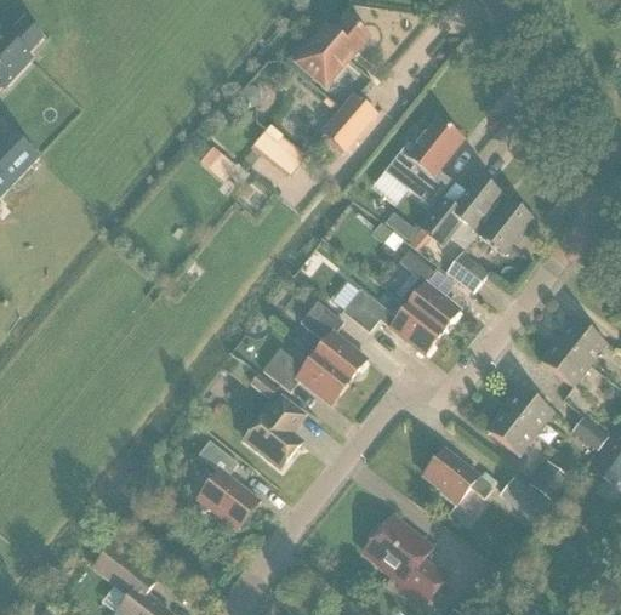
[(371,34),(348,13),(335,29),(325,22),(292,60),(325,89),(371,34)]
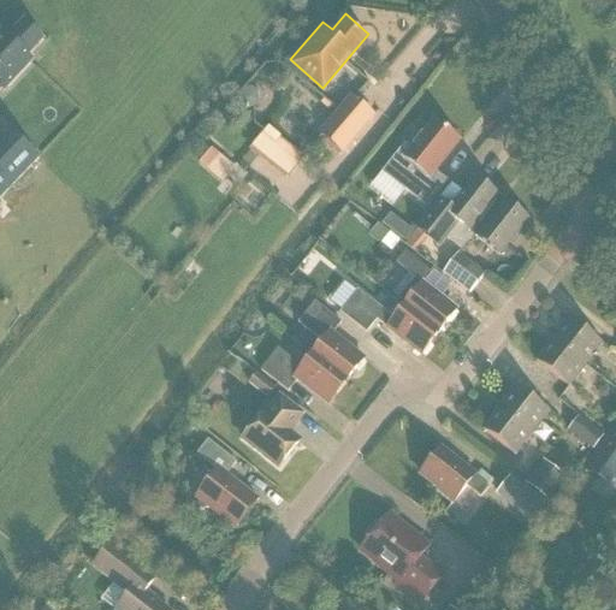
[(0,25),(0,83),(3,87),(33,55),(28,51),(42,34),(23,16),(7,31),(0,25)]
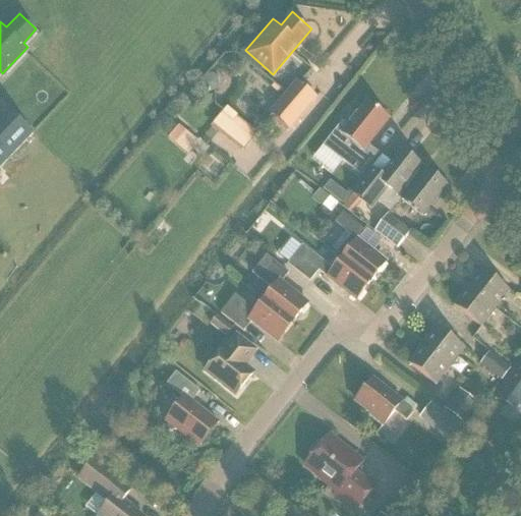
[(290,126),(317,95),(296,76),(269,109),(290,126)]
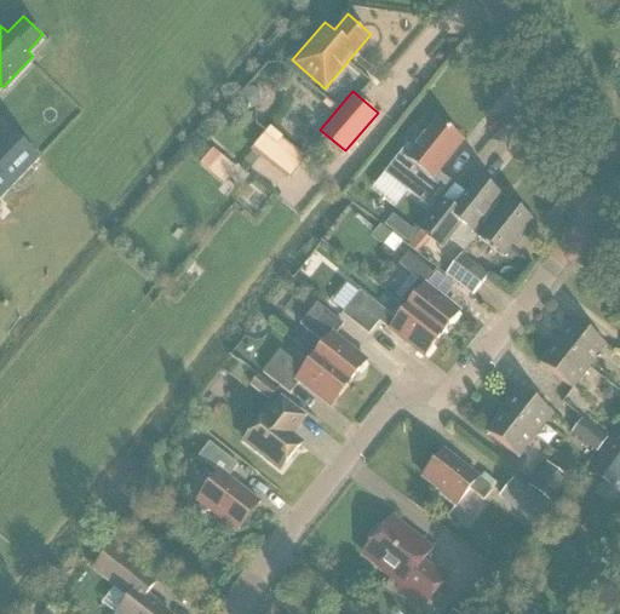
[(437,166),(461,137),(436,116),(414,145),(407,139),(385,168),(429,204),(451,177),(437,166)]
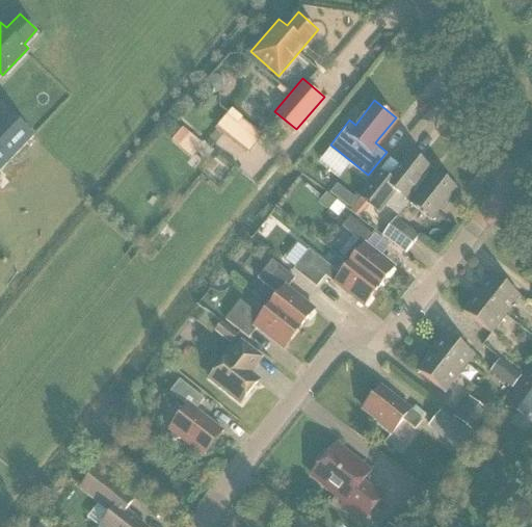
[(0,166),(33,133),(6,107),(0,113),(0,166)]
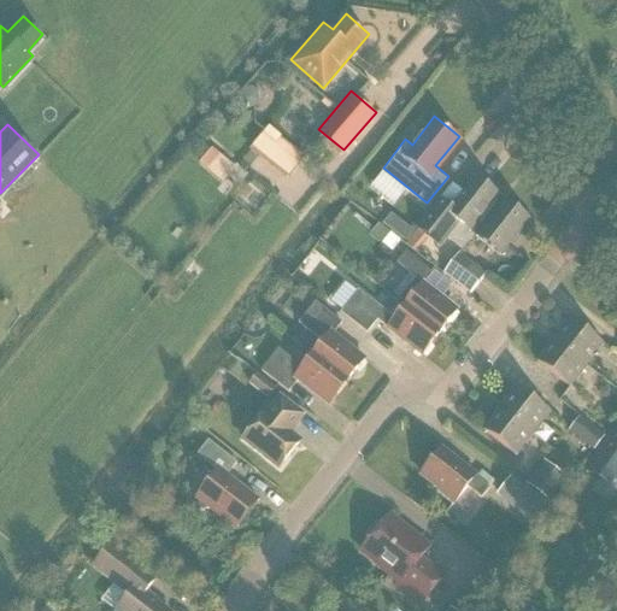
[(287,175),(300,158),(263,129),(250,146),(287,175)]
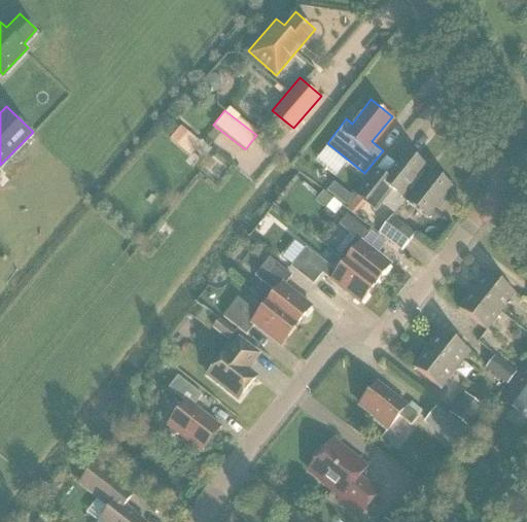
[(181,120),(169,135),(188,152),(201,139),(181,120)]
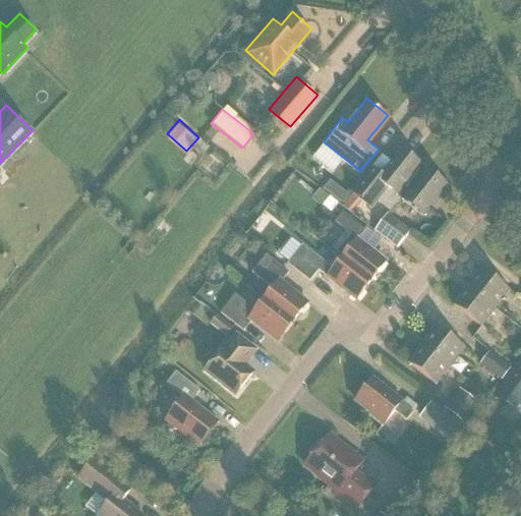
[(397,191),(420,161),(401,147),(382,172),(371,164),(352,189),(370,205),(380,193),(392,204),(400,194),(397,191)]
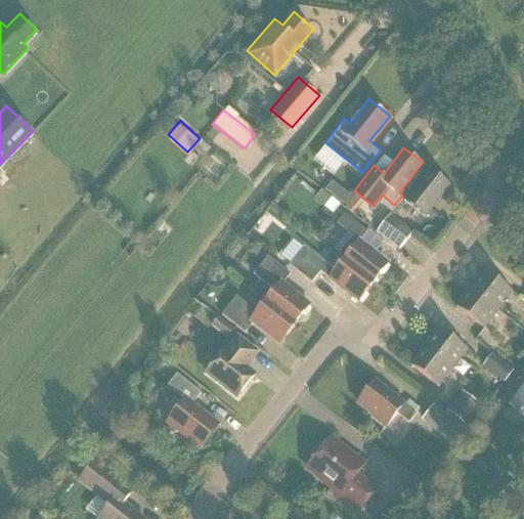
[(425,213),(448,182),(429,167),(405,198),(425,213)]
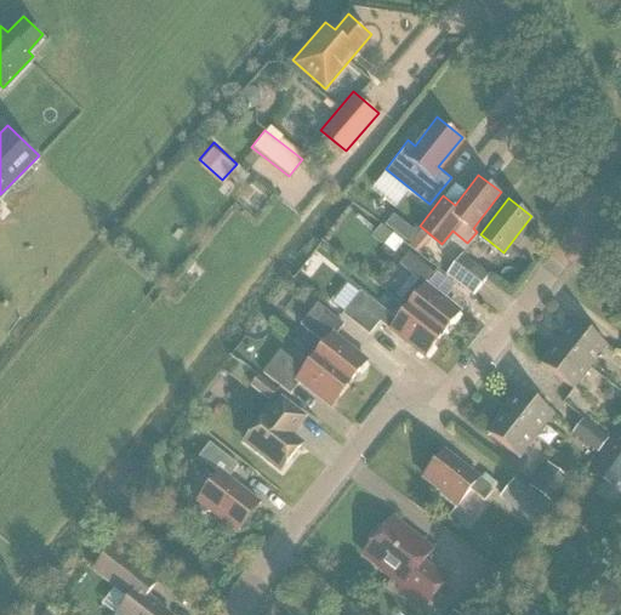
[(394,209),(386,220),(398,229),(397,232),(408,241),(419,228),(394,209)]
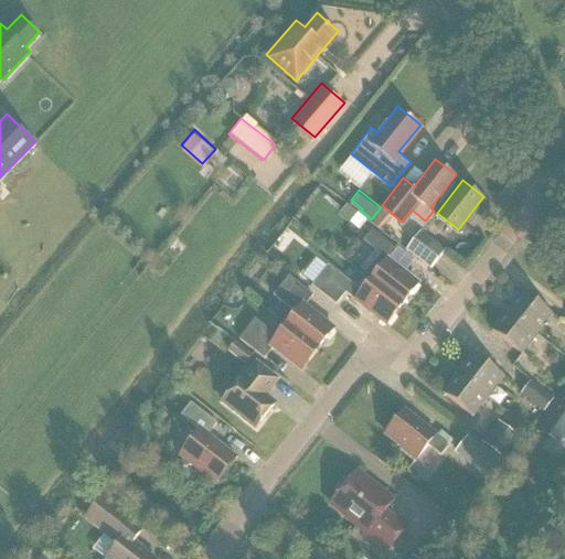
[(371,276),(402,300),(418,280),(387,256),(396,246),(371,226),(363,237),(380,250),(373,259),(380,265),(371,276)]
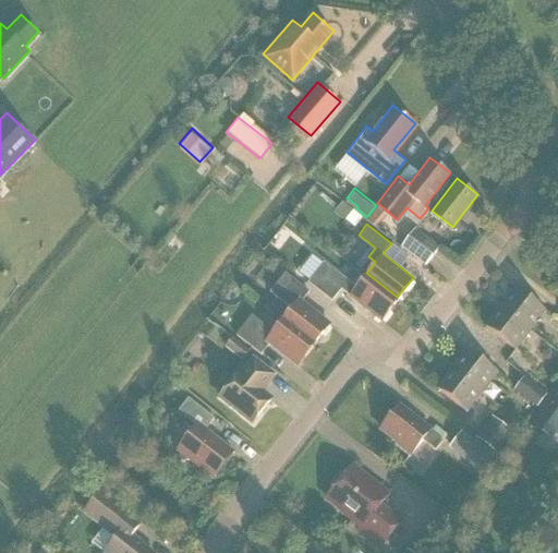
[(426,260),(440,243),(415,224),(408,235),(402,241),(426,260)]
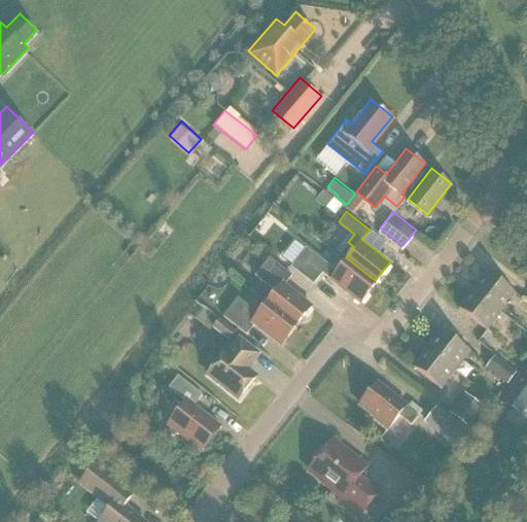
[(375,280),(346,257),(337,269),(306,244),(290,264),(314,281),(322,270),(360,300),(375,280)]
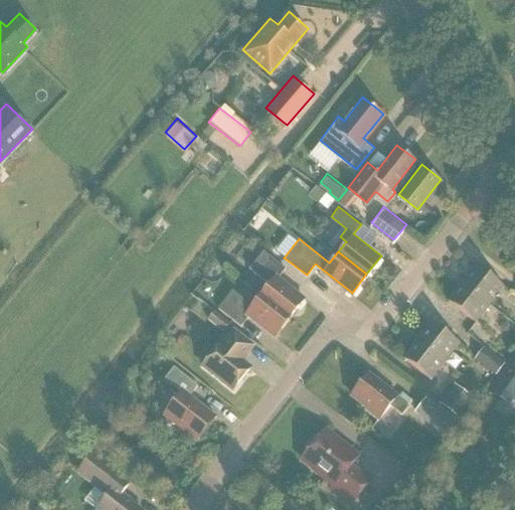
[(261,293),(289,316),(304,297),(278,276),(285,266),(263,248),(249,266),(270,282),(261,293)]
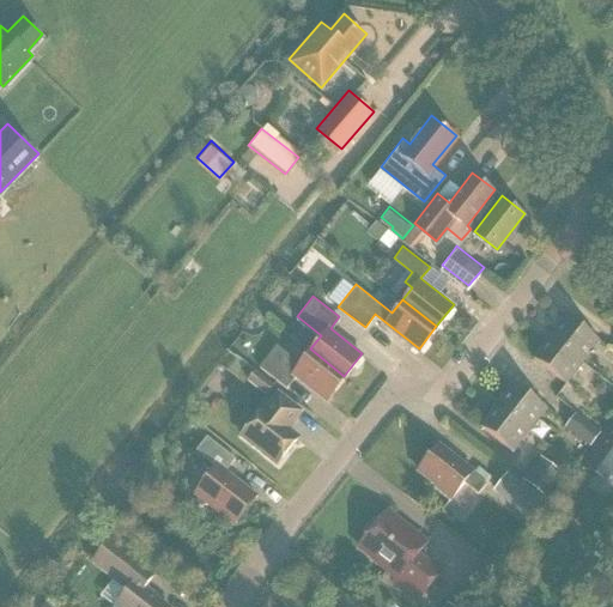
[(550,333),(582,358),(599,337),(566,311),(550,333)]
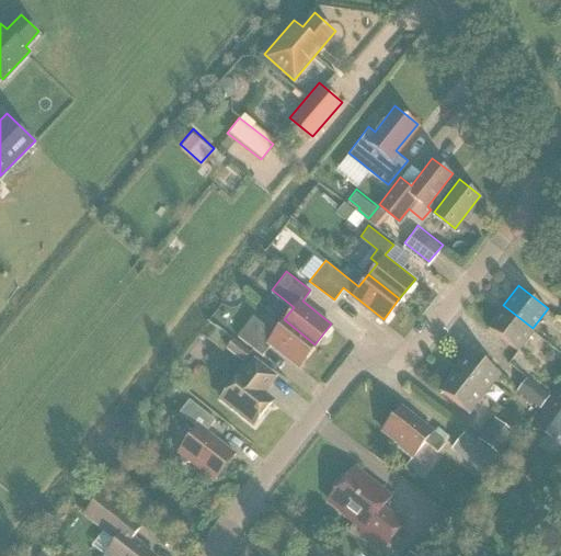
[(517,348),(533,328),(503,305),(488,325),(517,348)]
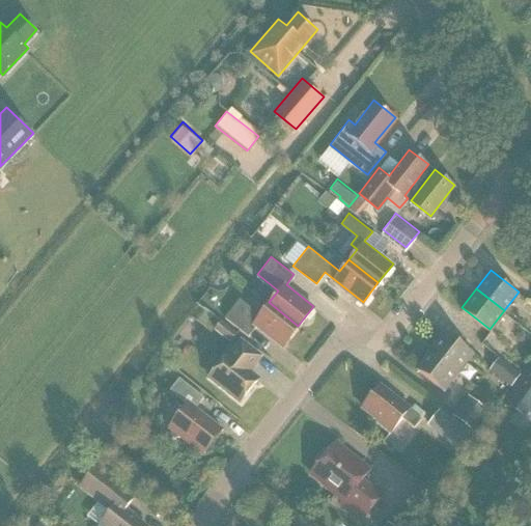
[(298,326),(269,302),(260,313),(240,297),(224,315),(248,334),(256,324),(283,344),(298,326)]
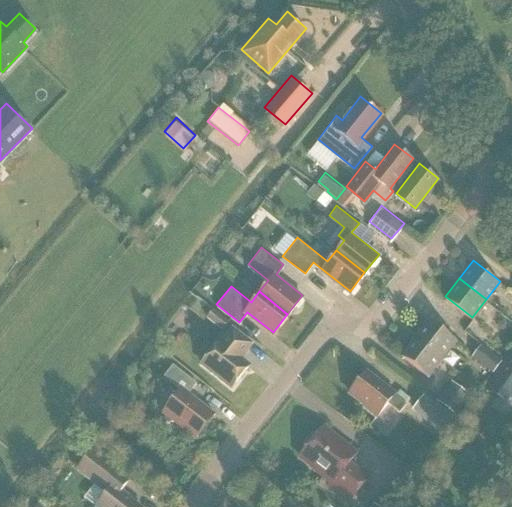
[(222,327),(228,319),(212,306),(206,315),(222,327)]
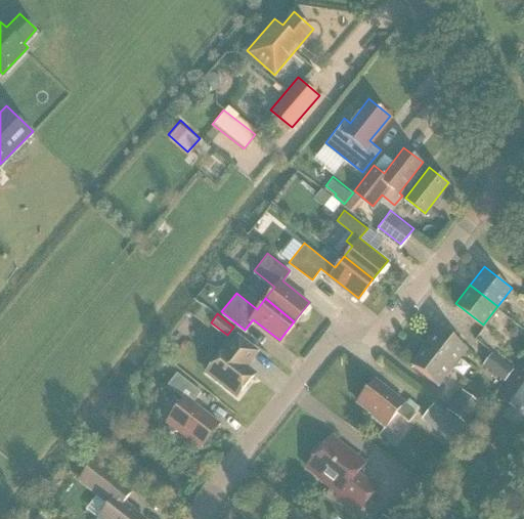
[(424,343),(452,364),(467,346),(439,325),(424,343)]
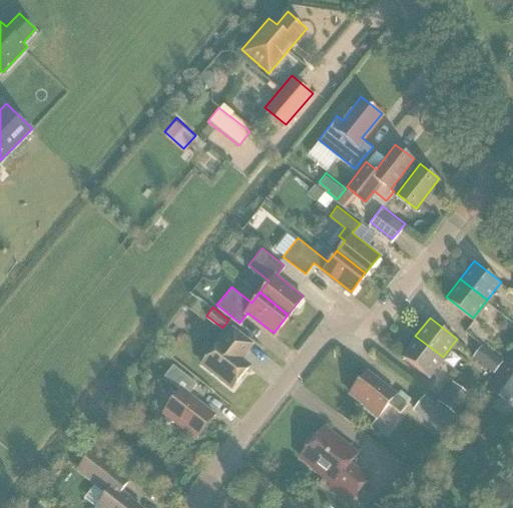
[(199,363),(231,388),(251,363),(242,356),(254,342),(232,325),(220,340),(219,338),(199,363)]
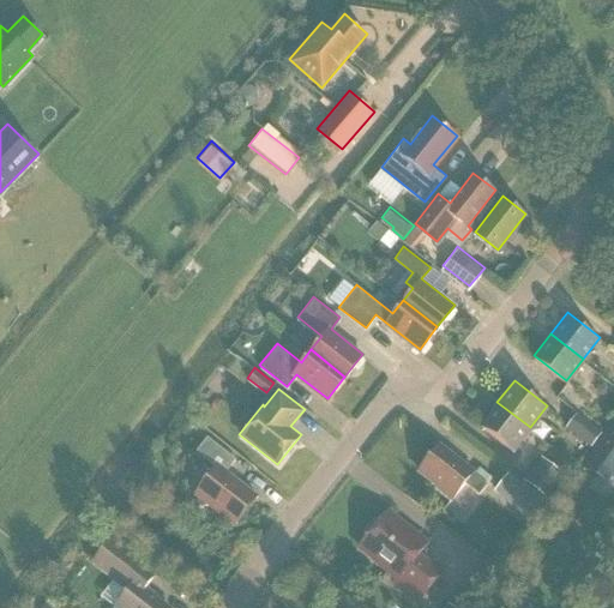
[(513,449),(530,427),(497,402),(480,422),(513,449)]
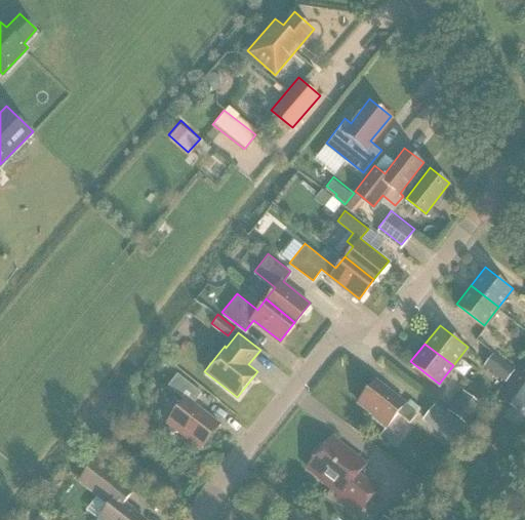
[(516,368),(493,351),(484,364),(506,381),(516,368)]
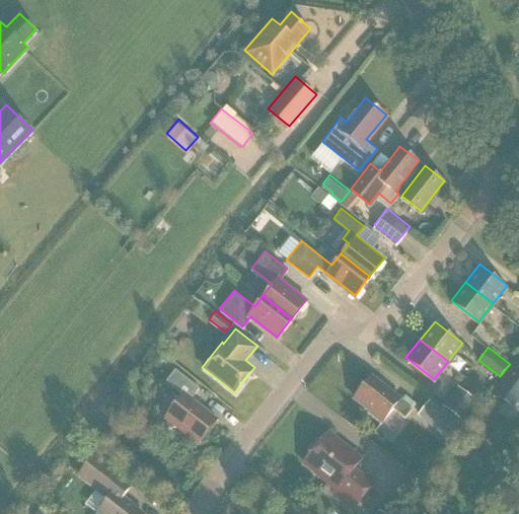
[(518,350),(491,392),(513,407),(518,397),(518,350)]
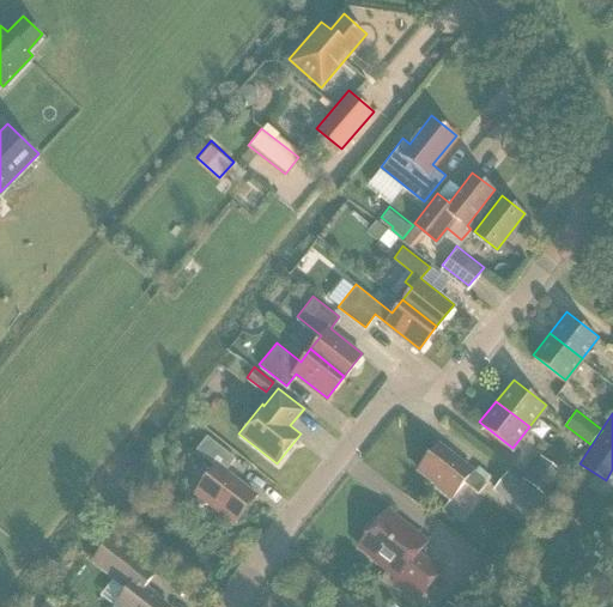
[(206,502),(234,523),(258,495),(224,468),(235,455),(207,433),(195,448),(216,463),(206,475),(194,477),(198,503),(206,502)]
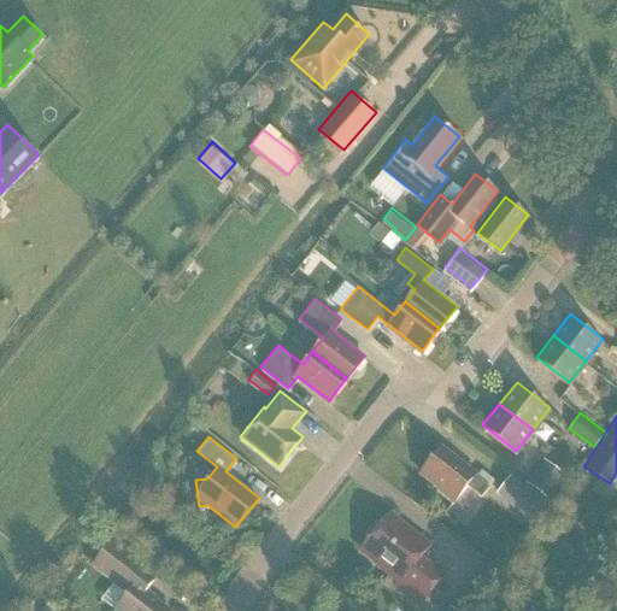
[(489,483),(475,473),(475,471),(441,445),(421,470),(439,485),(436,487),(452,500),(466,482),(481,494),(489,483)]
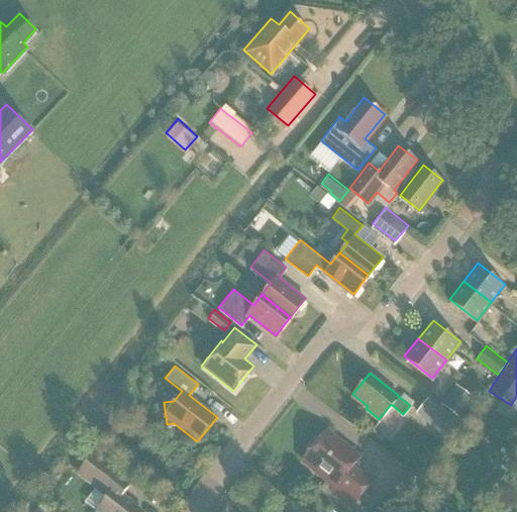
[(459,416),(475,397),(455,382),(440,401),(459,416)]
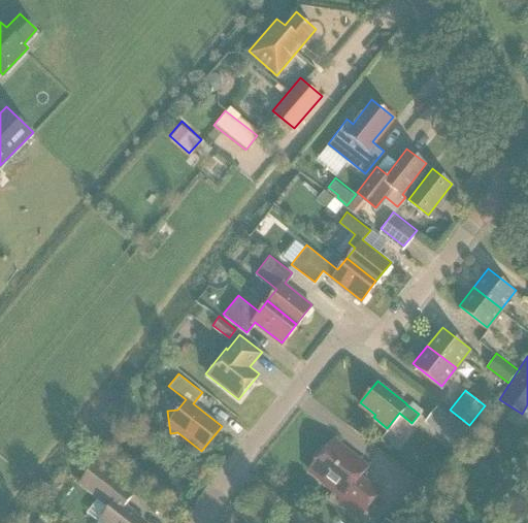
[(454,444),(468,426),(438,402),(424,420),(454,444)]
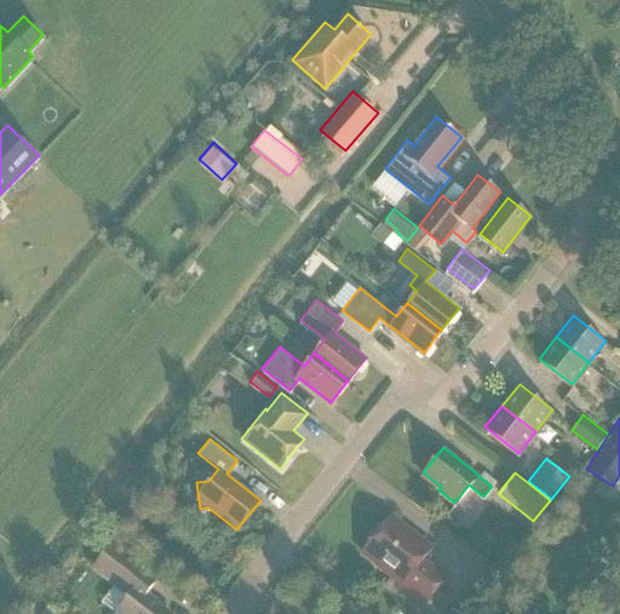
[(430,546),(390,515),(382,526),(377,522),(367,534),(372,538),(362,549),(402,579),(397,585),(422,604),(445,575),(422,557),(430,546)]
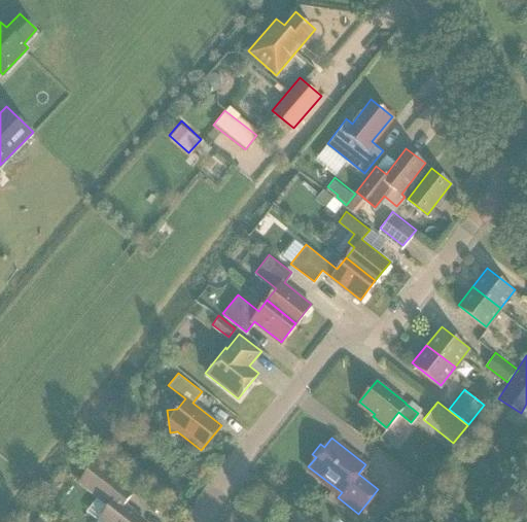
[(144,521),(146,521),(125,505),(135,491),(120,480),(97,461),(82,481),(111,502),(99,519),(102,521),(144,521)]
